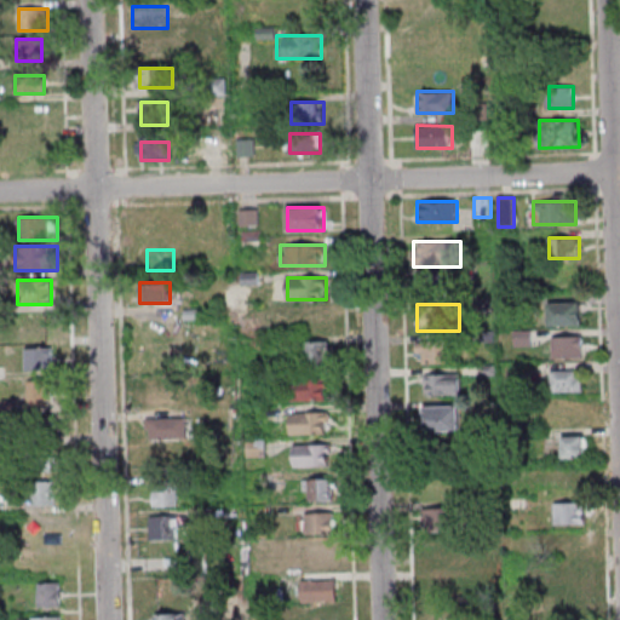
[(584,304),(549,304),(549,328),(584,328),(584,304)]
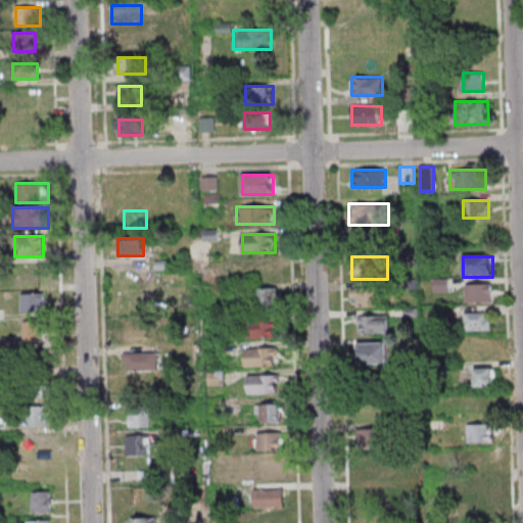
[(22,265),(22,286),(42,286),(42,265),(22,265)]
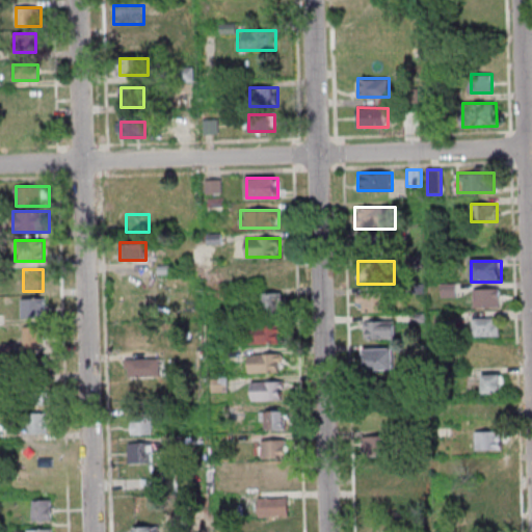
[(474,290),(474,309),(503,309),(503,290),(474,290)]
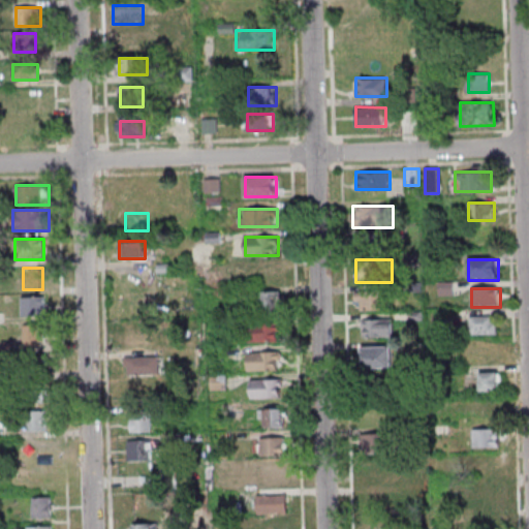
[(258,314),(283,314),(283,290),(258,290),(258,314)]
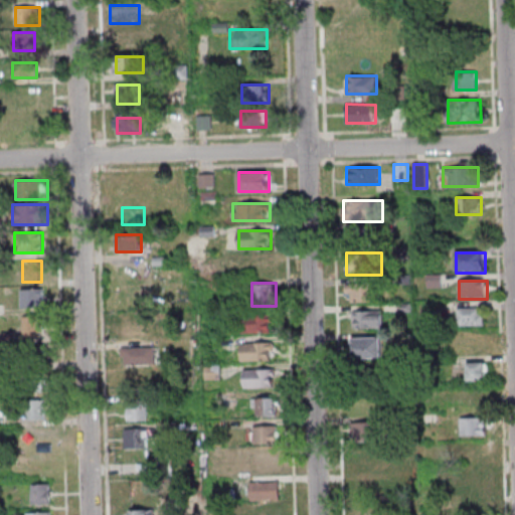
[(377,284),(346,284),(346,303),(377,302),(377,284)]
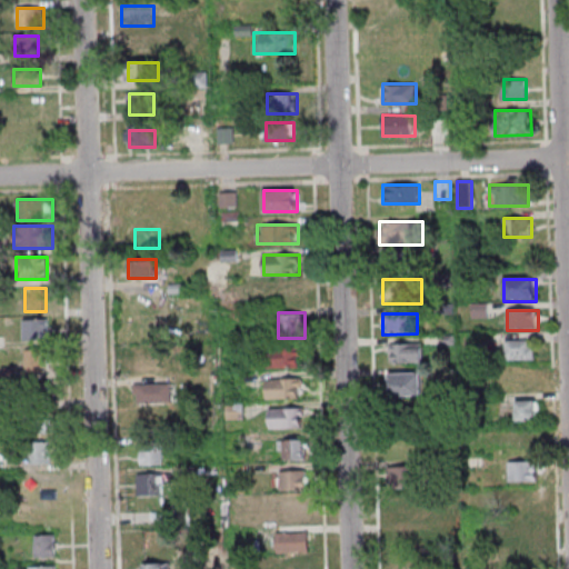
[(49,340),(49,319),(23,319),(23,340),(49,340)]
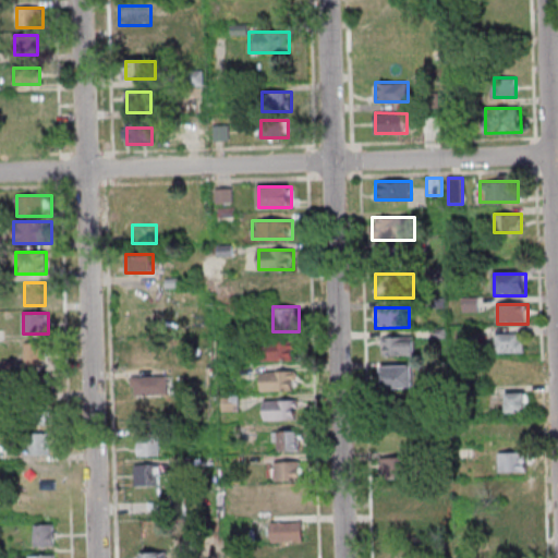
[(495,335),(495,354),(524,354),(524,335),(495,335)]
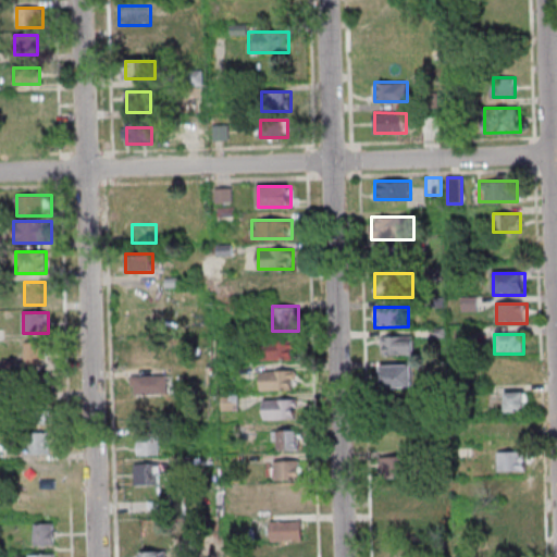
[(416,356),(416,336),(383,336),(383,356),(416,356)]
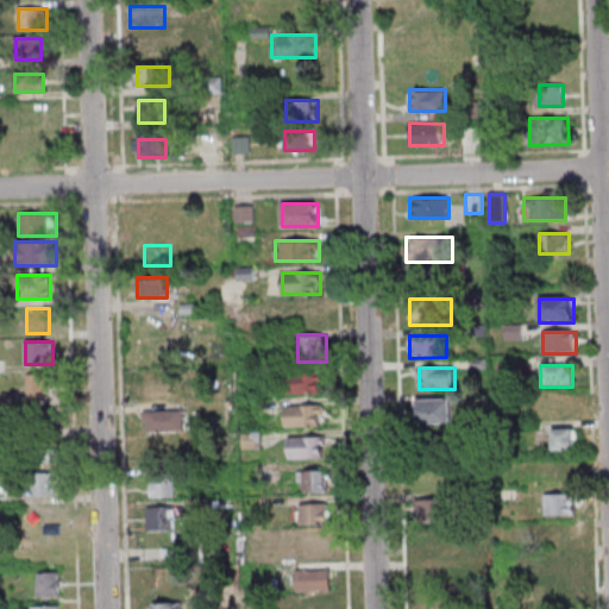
[(286,372),(286,393),(321,393),(321,372),(286,372)]
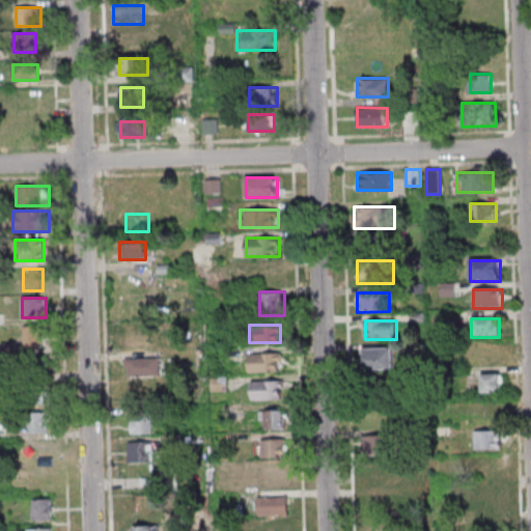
[(24,347),(46,347),(46,326),(24,326),(24,347)]
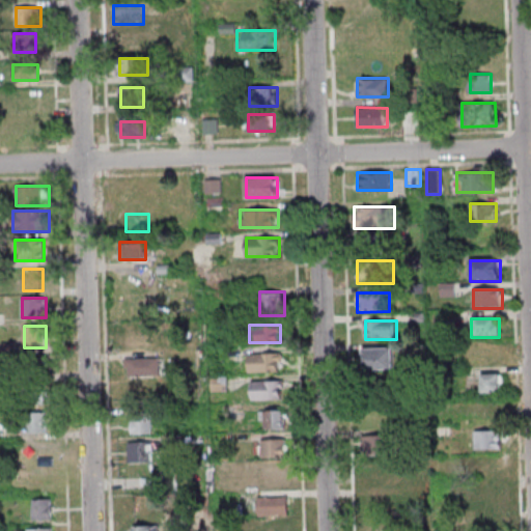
[(364,369),(394,369),(394,347),(364,347),(364,369)]
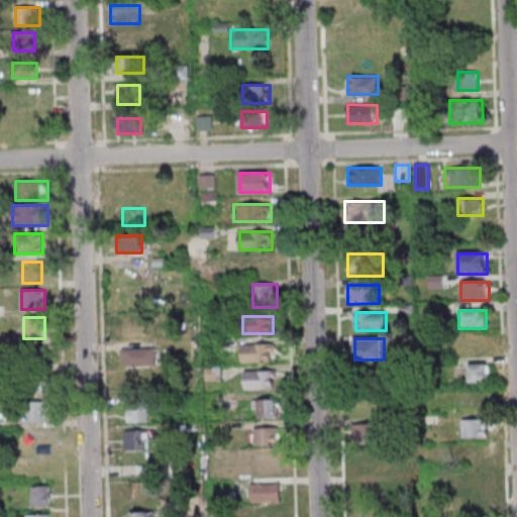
[(274,343),(241,343),(241,362),(274,362),(274,343)]
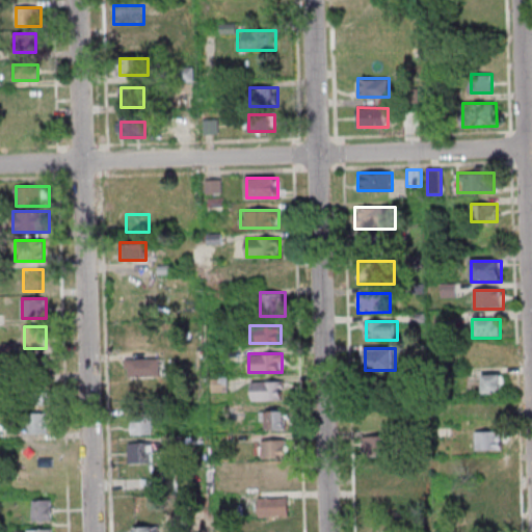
[(160,378),(160,360),(126,360),(126,378),(160,378)]
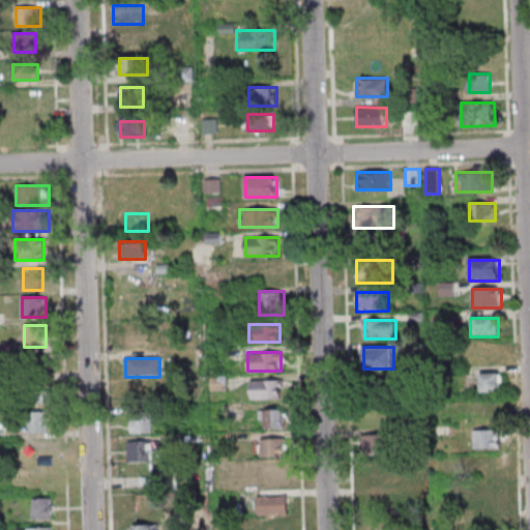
[(501,373),(479,373),(479,392),(501,392),(501,373)]
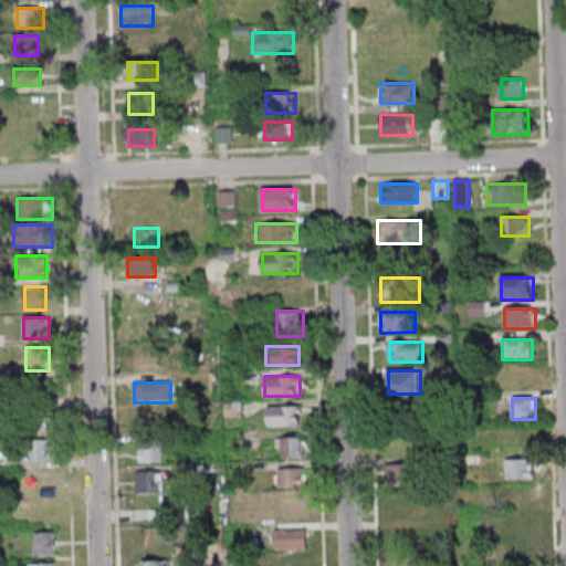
[(302,426),(302,406),(268,406),(268,426),(302,426)]
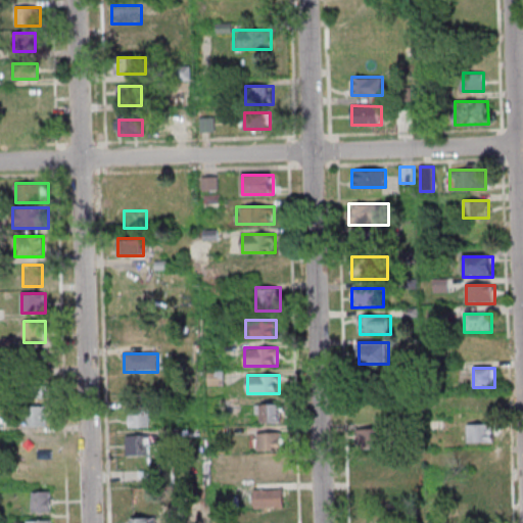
[(46,396),(46,378),(29,378),(29,396),(46,396)]
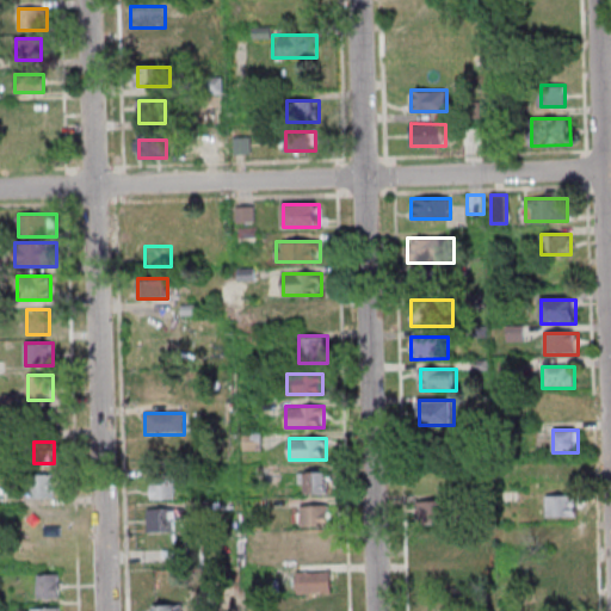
[(329,493),(329,471),(306,471),(306,493),(329,493)]
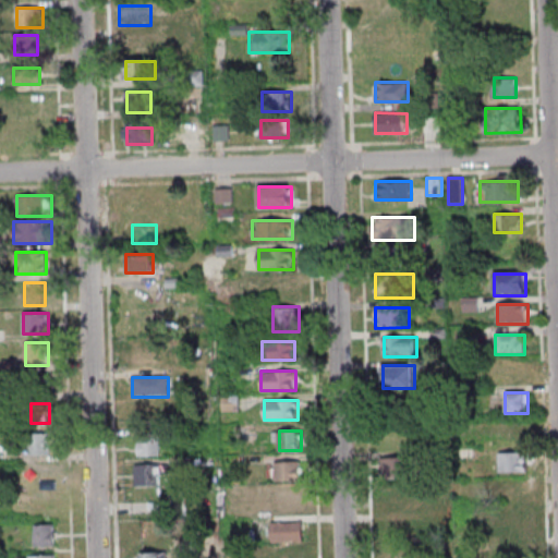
[(29,433),(29,455),(49,455),(49,433),(29,433)]
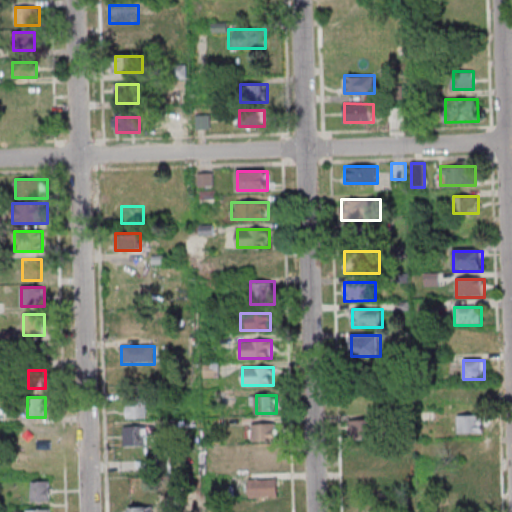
[(126,418),(146,418),(146,402),(126,402),(126,418)]
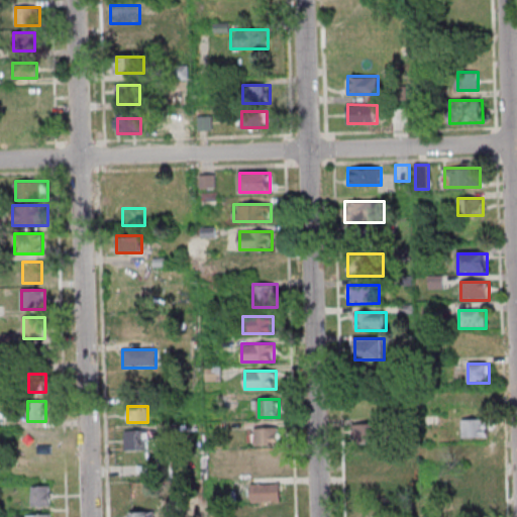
[(462,437),(488,437),(488,419),(462,419),(462,437)]
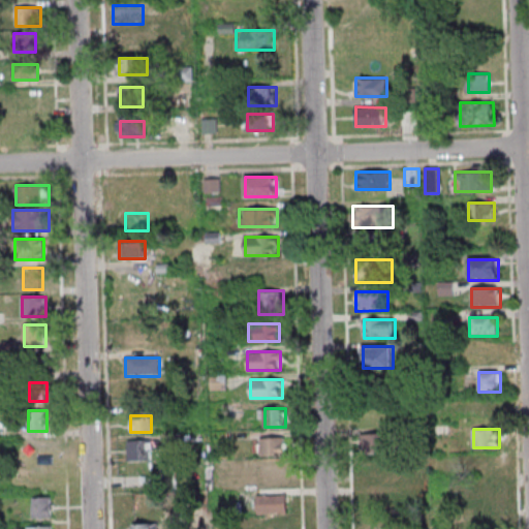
[(386,476),(386,434),(363,434),(363,476),(386,476)]
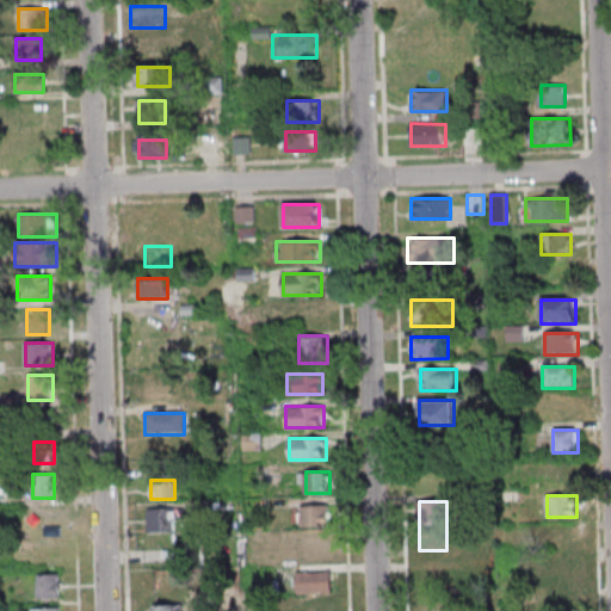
[(298,525),(329,525),(329,505),(298,505),(298,525)]
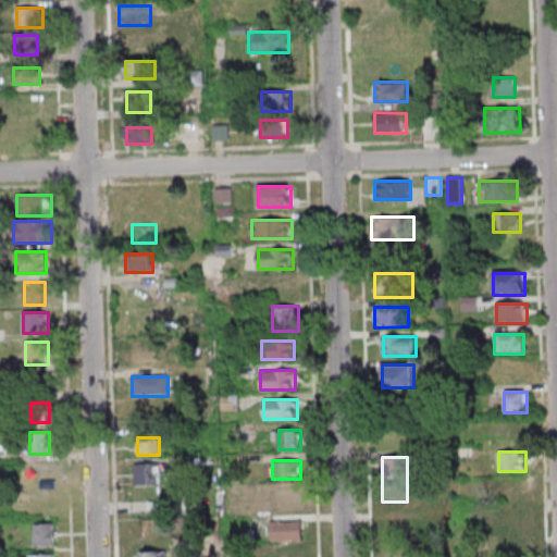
[(166,463),(135,463),(135,484),(158,484),(158,473),(166,473),(166,463)]
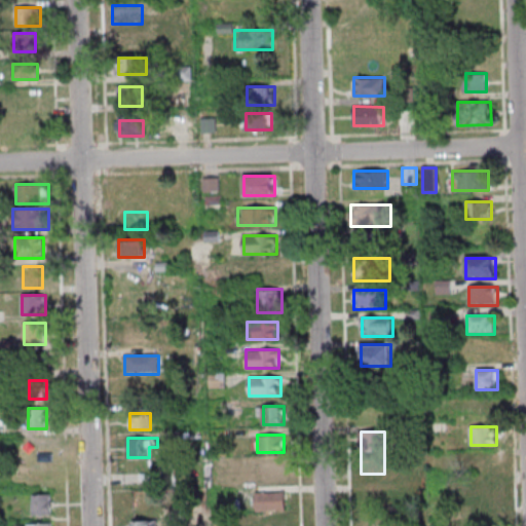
[(285,462),(256,462),(256,481),(285,481),(285,462)]
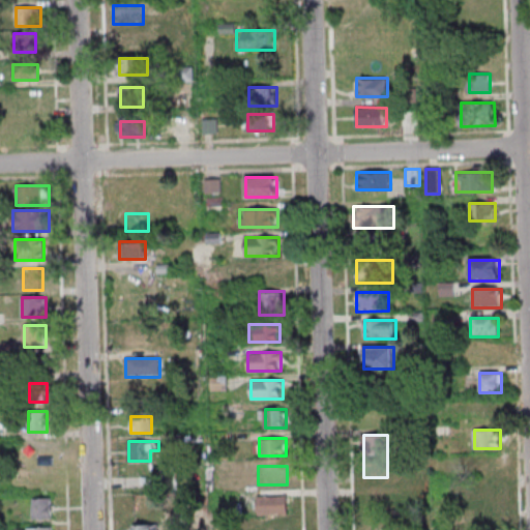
[(366,494),(366,512),(388,512),(388,494),(366,494)]
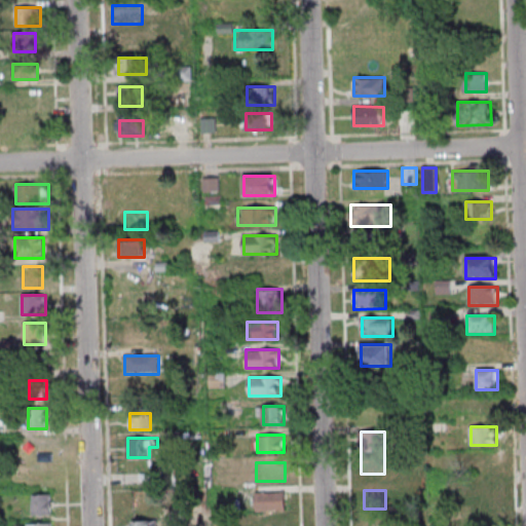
[(286,491),(257,491),(257,510),(286,510),(286,491)]
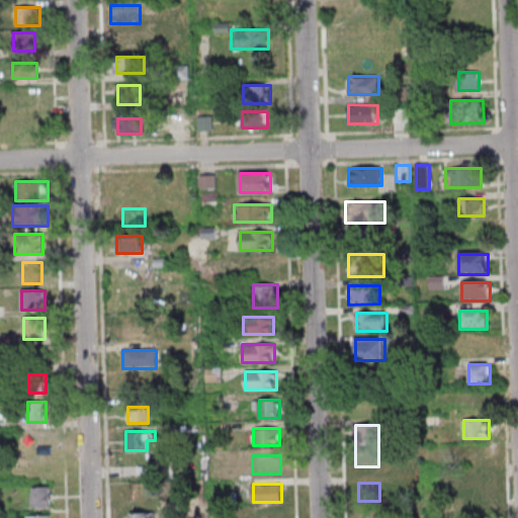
[(49,509),(49,489),(31,489),(31,509),(49,509)]
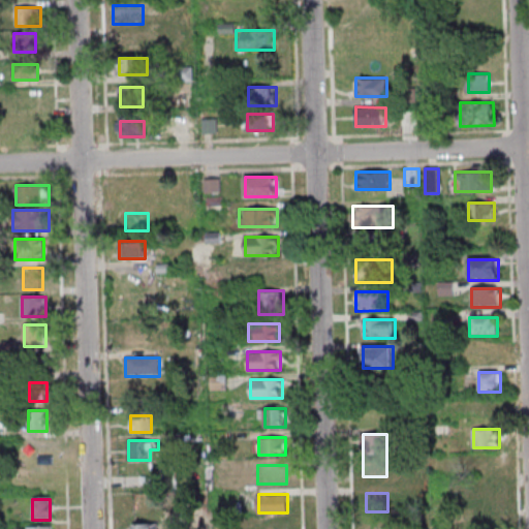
[(268,518),(267,528),(287,528),(287,518),(268,518)]
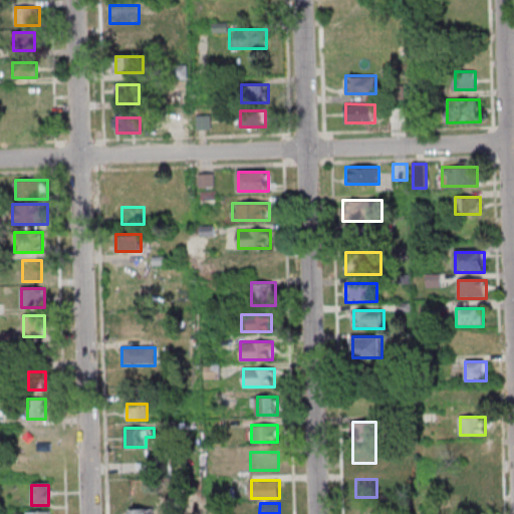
[(355,513),(388,513),(389,505),(356,505),(355,513)]
